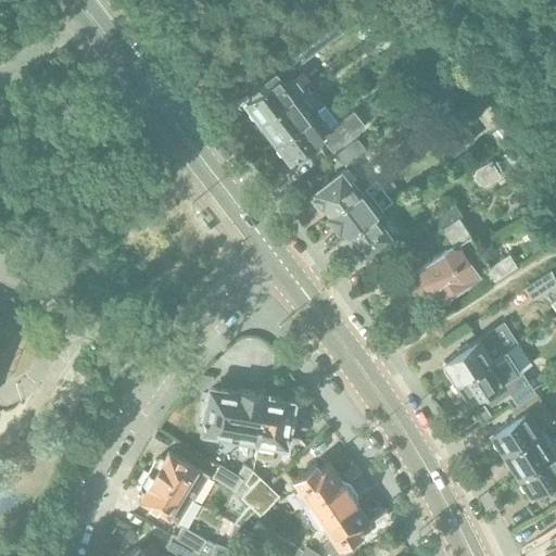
[(310,57),(343,32),(331,16),(301,38),(280,51),(280,52),(282,57),(280,59),(289,71),(290,72),(310,57)]
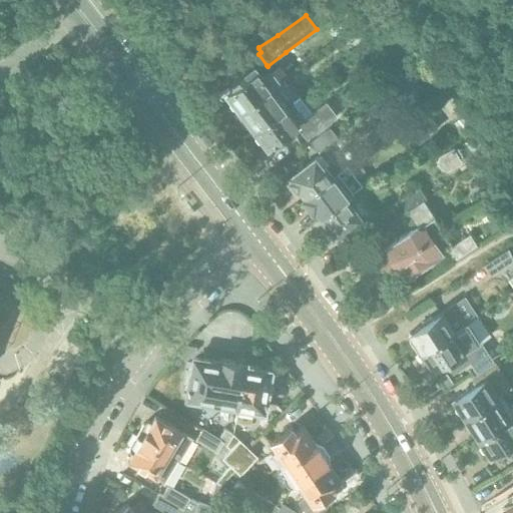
[(239,112),(273,87),(280,82),(271,70),(261,78),(252,68),(245,73),(228,86),(231,90),(225,95),(230,101),(229,106),(232,110),(237,110),(239,112)]
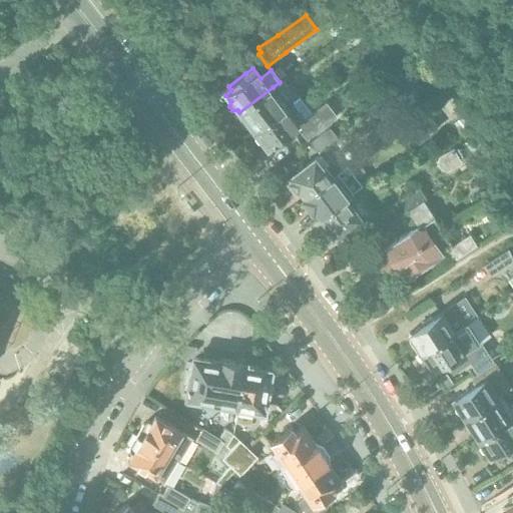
[(433,85),(433,80),(428,72),(422,71),(414,77),(413,83),(419,90),(426,91),(433,85)]
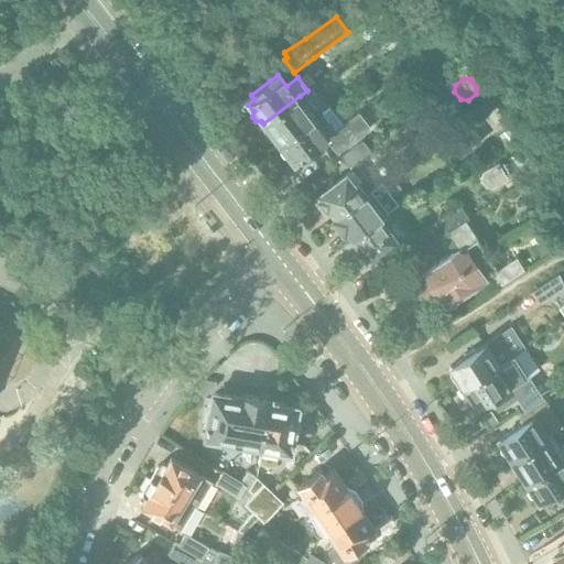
[(280,144),(316,117),(300,96),(263,123),(261,125),(261,128),(269,139),(272,139),(274,138),(278,143),(280,144)]
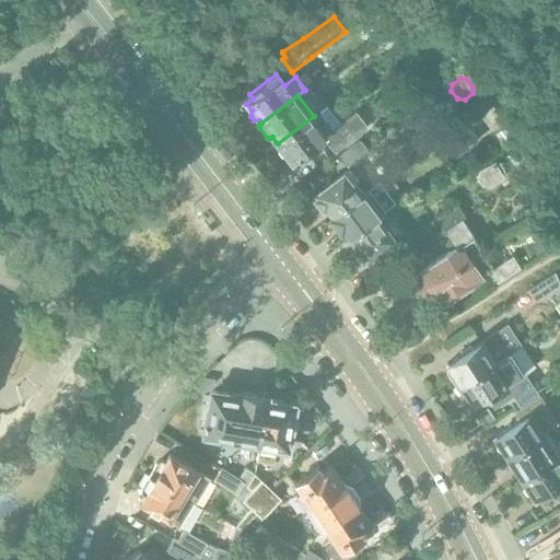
[(317,143),(325,138),(318,130),(327,124),(318,113),(314,116),(278,143),(279,147),(278,152),(281,156),(287,156),(292,163),(299,158),(302,162),(321,148),(317,143)]
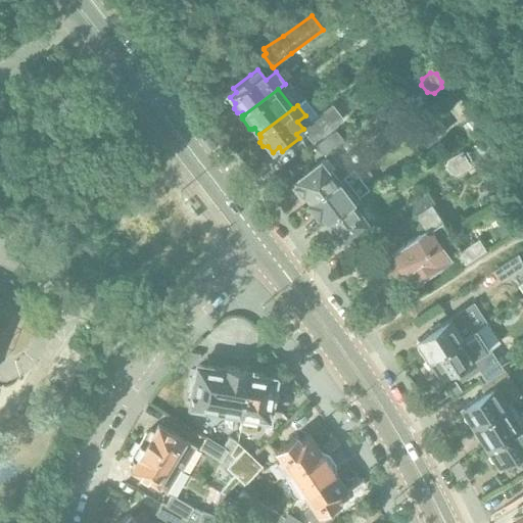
[(427,147),(444,133),(434,120),(416,133),(426,146),(427,147)]
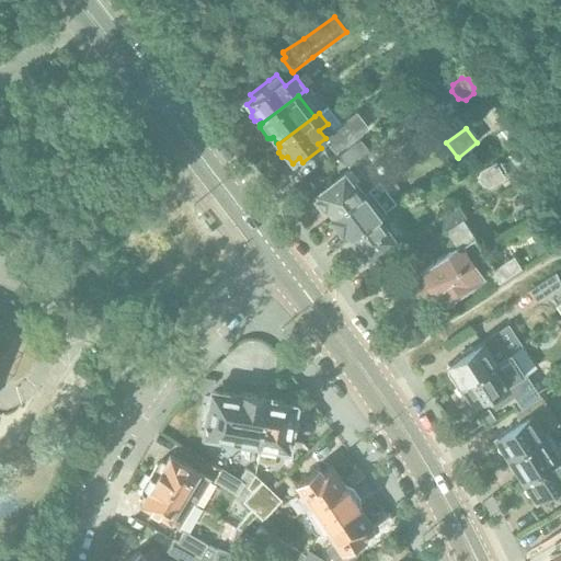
[(347,167),(369,150),(361,140),(340,156),(347,167)]
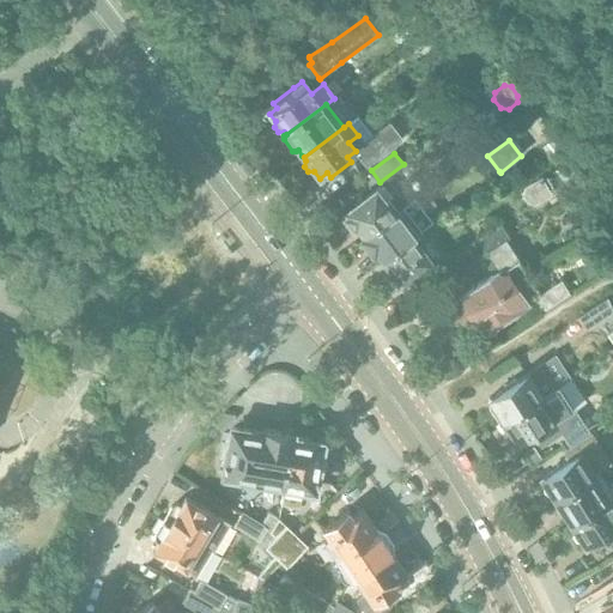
[(577,181),(566,164),(556,170),(566,188),(577,181)]
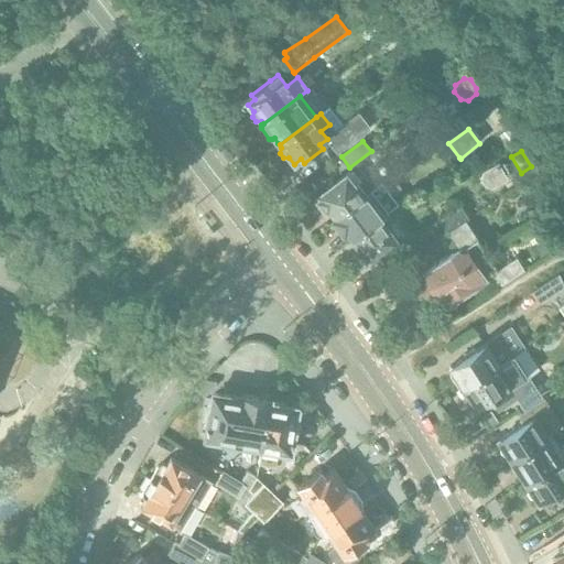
[(508,180),(505,174),(508,172),(502,163),(499,164),(498,163),(483,172),(480,179),(485,187),(492,188),(508,180)]
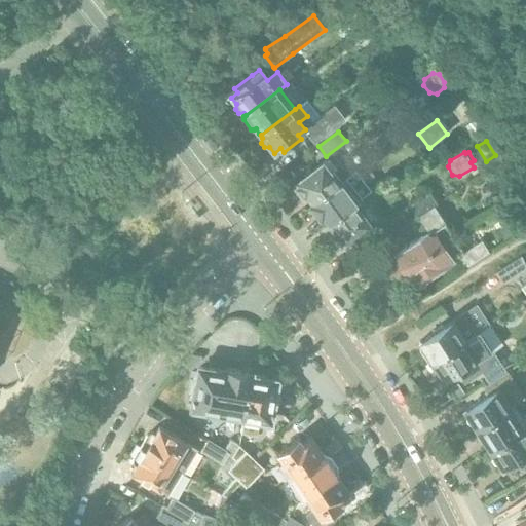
[(312,203),(339,184),(332,176),(338,171),(329,159),(297,183),(299,185),(296,188),(303,196),(306,194),(312,203)]
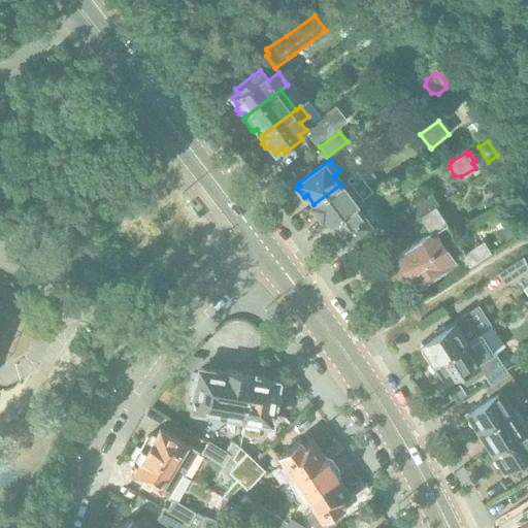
[(355,206),(361,202),(360,201),(367,195),(372,192),(357,171),(345,180),(340,185),(314,204),(315,204),(312,208),(320,219),(324,218),(330,225),(355,206)]
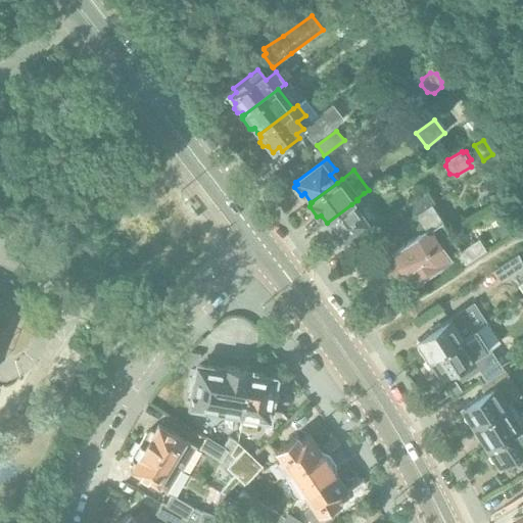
[(368,198),(381,187),(378,183),(369,190),(364,193),(368,198)]
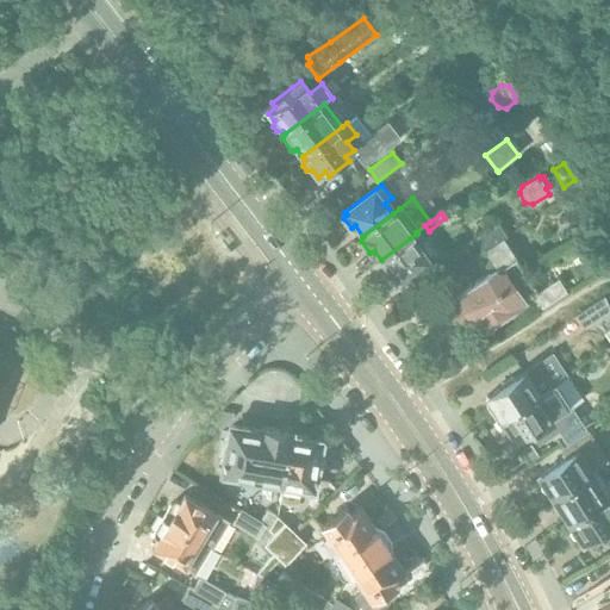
[(484,251),(504,238),(506,236),(498,223),(475,237),(484,251)]
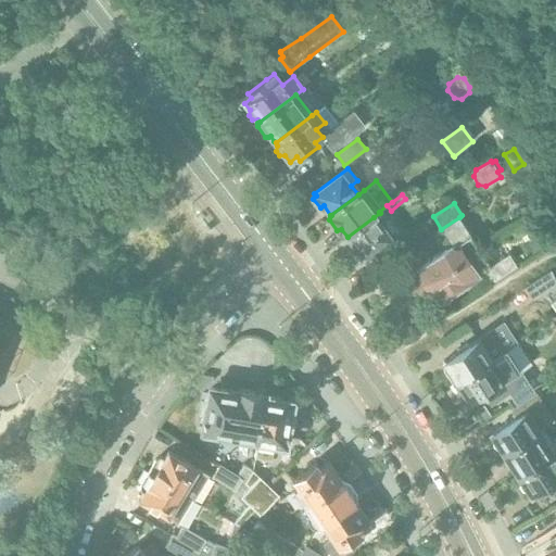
[(386,242),(399,232),(389,219),(380,226),(374,217),(348,237),(355,247),(352,249),(359,258),(363,256),(364,258),(386,242)]
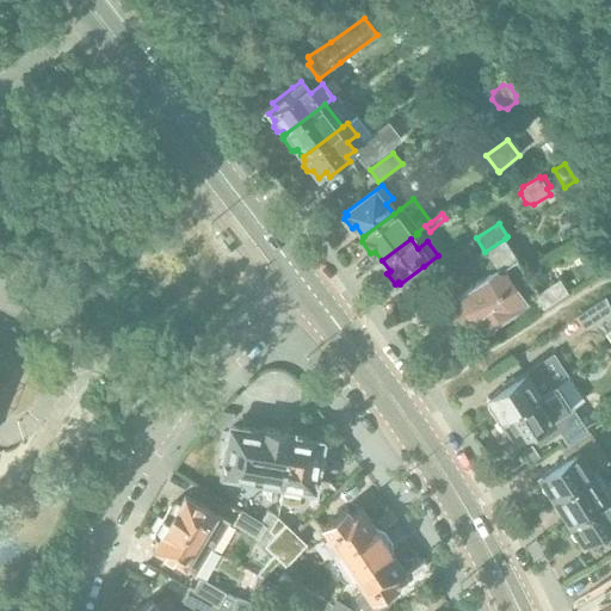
[(489,300),(508,288),(506,284),(525,271),(505,239),(485,252),(498,271),(451,301),(451,303),(454,304),(463,319),(469,319),(474,315),(492,303),(489,300)]
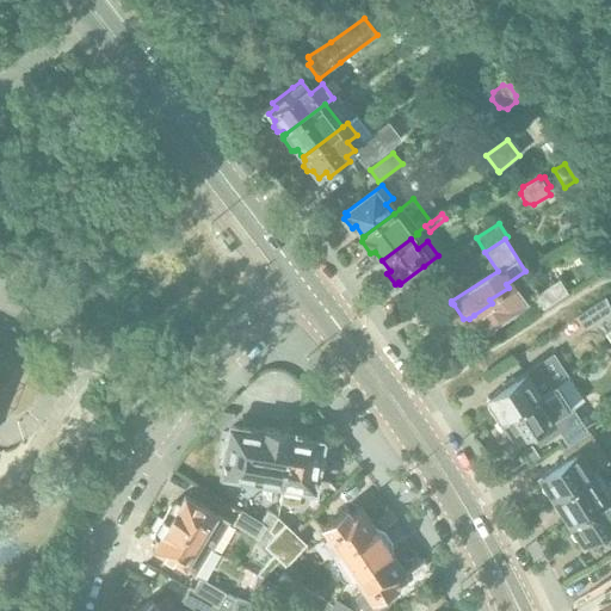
[(483,331),(530,301),(532,303),(530,304),(532,309),(535,308),(538,313),(568,294),(559,281),(539,292),(525,271),(506,284),(508,288),(489,300),(492,303),(474,315),(483,331)]
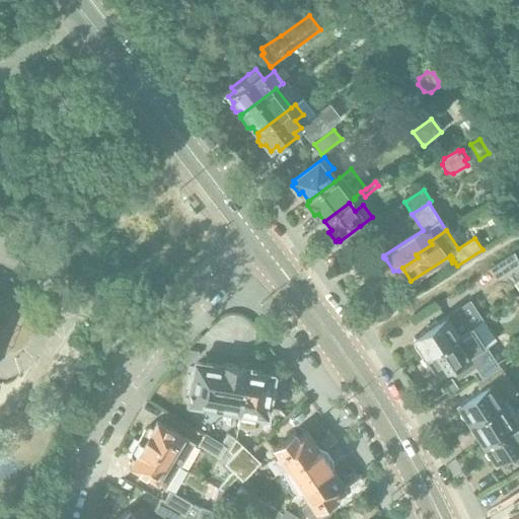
[(379,242),(388,236),(385,231),(376,237),(379,242)]
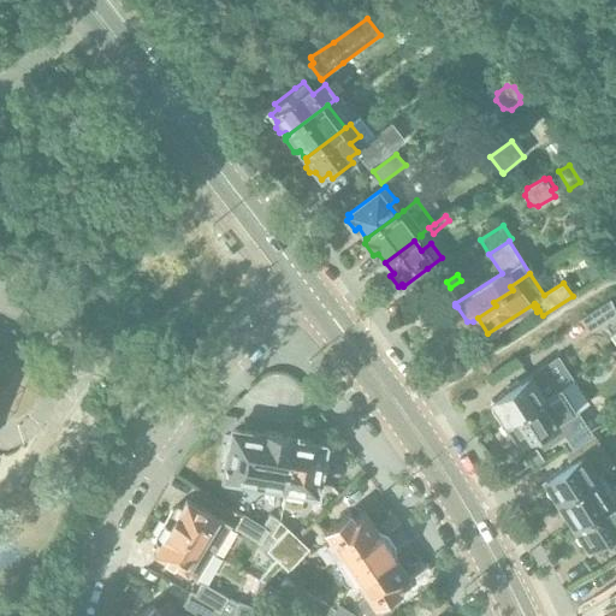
[(587,333),(615,314),(615,313),(610,301),(580,320),(587,333)]
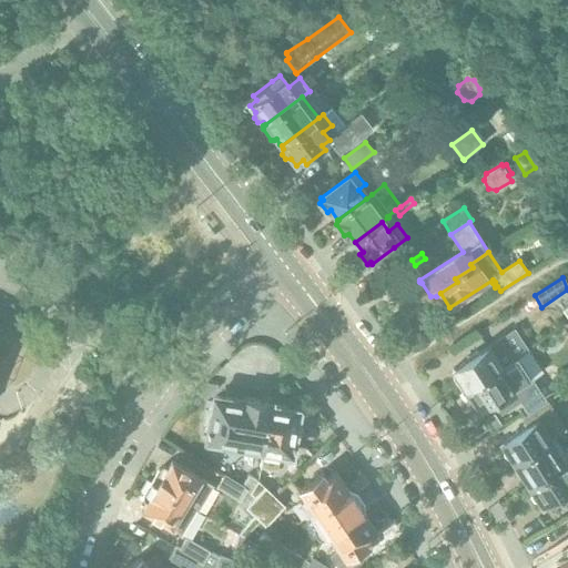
[(511,362),(506,353),(508,352),(499,340),(478,353),(475,353),(467,358),(467,361),(453,369),(455,374),(453,377),(463,393),(511,362)]
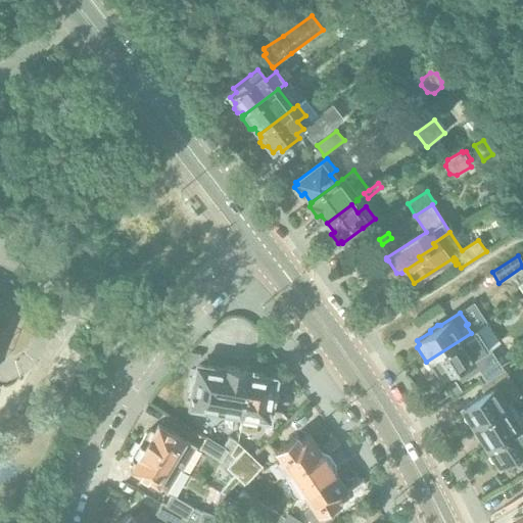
[(490,351),(476,330),(471,333),(426,362),(435,375),(439,375),(441,378),(455,370),(462,381),(487,364),(482,357),(490,351)]
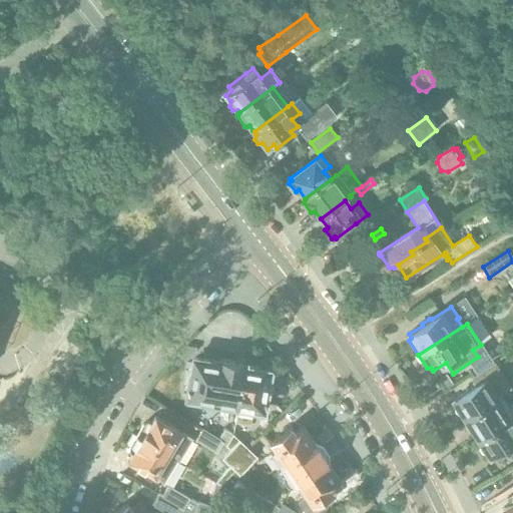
[(79,370),(86,359),(79,355),(72,365),(79,370)]
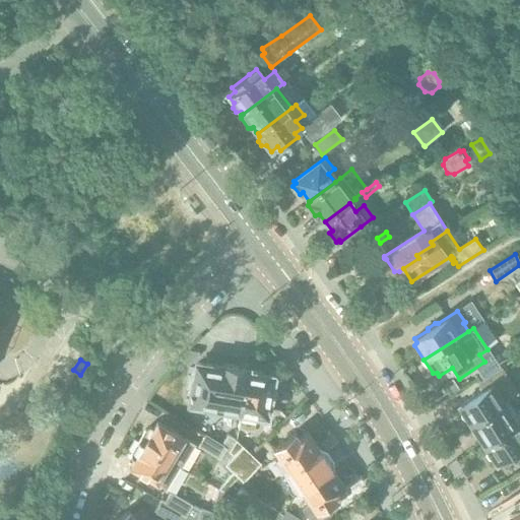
[(241,413),(248,372),(249,369),(222,365),(221,368),(199,364),(195,367),(189,401),(192,405),(241,413)]
